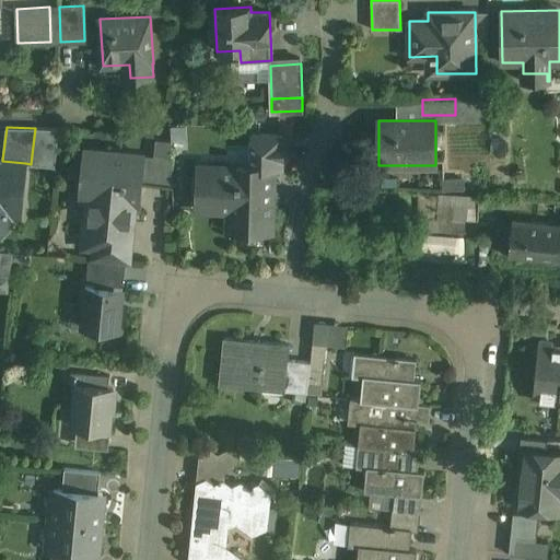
[(282,135),(252,133),(252,168),(273,168),(273,170),(281,170),(282,135)]
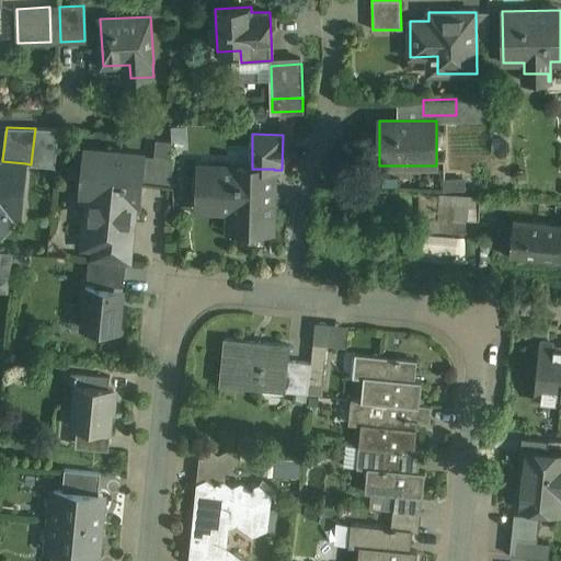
[(144,156),(83,149),(83,151),(86,151),(83,172),(87,172),(84,193),(79,193),(79,195),(101,197),(130,201),(130,199),(132,184),(140,184),(144,156)]
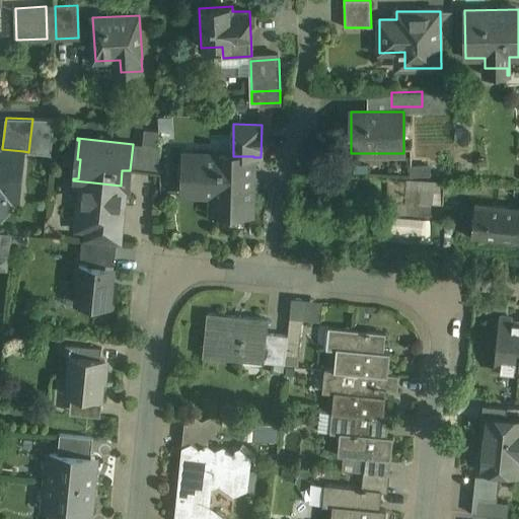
[(158,143),(143,142),(140,170),(160,172),(158,143)]
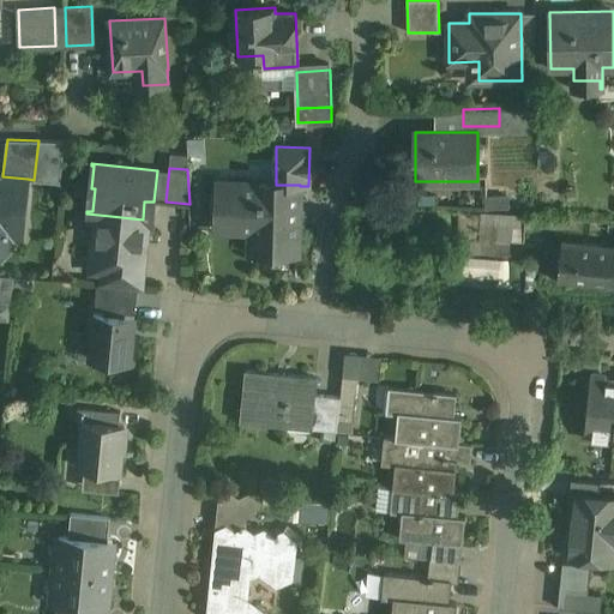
[(0,253),(2,254),(11,247),(14,217),(24,210),(28,179),(2,176),(2,175),(0,175),(0,253)]
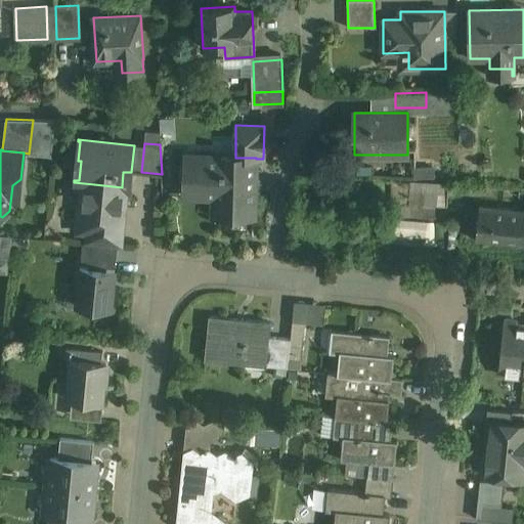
[(235,158),(187,156),(186,187),(221,188),(220,214),(254,215),(255,187),(251,187),(251,173),(255,173),(256,159),(256,158),(235,158)]
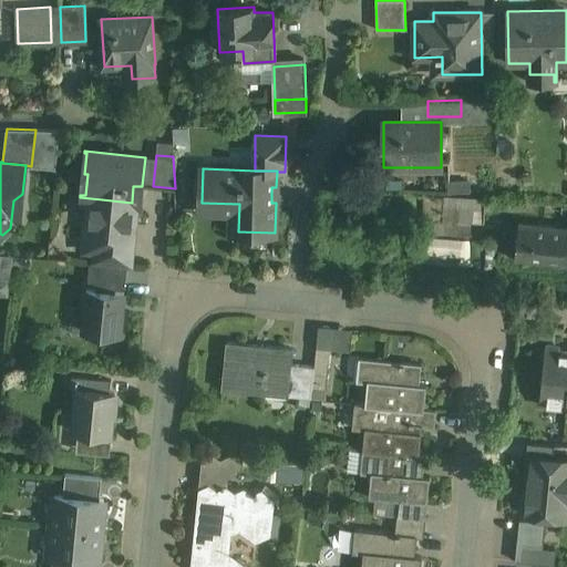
[(486,200),(444,197),(443,220),(484,223),(486,200)]
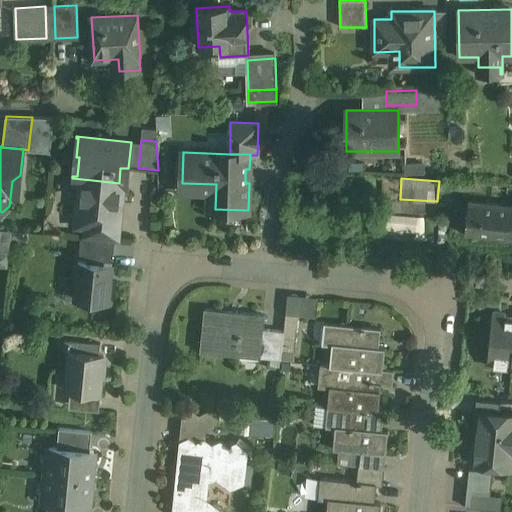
[(119,183),(92,180),(90,199),(81,198),(78,225),(88,226),(87,237),(115,240),(116,241),(122,182),(119,182),(119,183)]
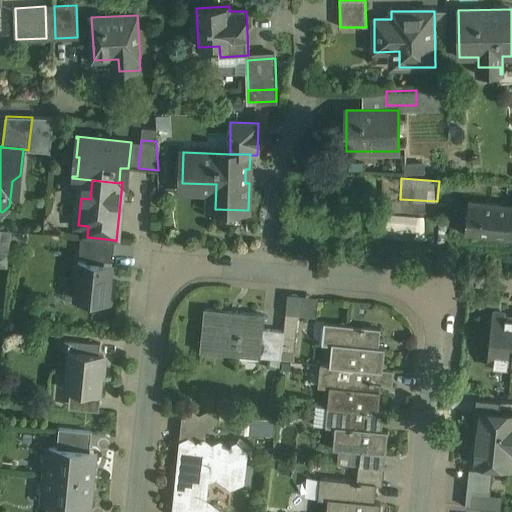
[(511,205),(469,201),(467,216),(474,217),(472,234),(511,239),(511,205)]
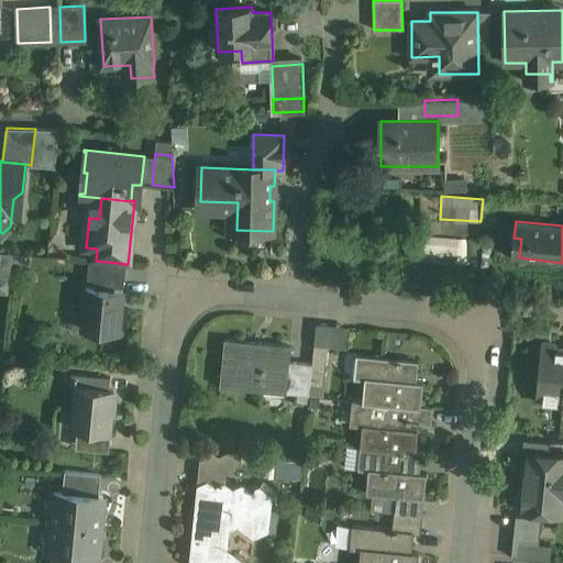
[(427,258),(466,258),(466,236),(427,236),(427,258)]
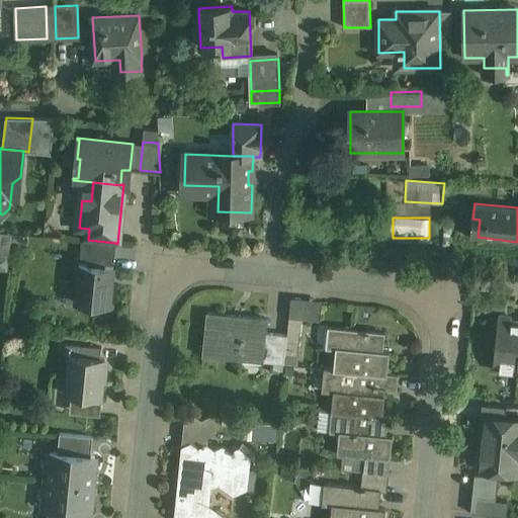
[(12,233),(1,232),(0,245),(0,253),(10,255),(12,233)]
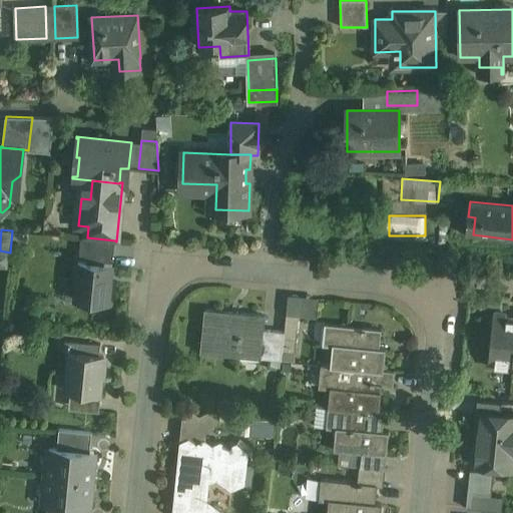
[(87,237),(81,237),(79,257),(113,260),(115,240),(87,237)]
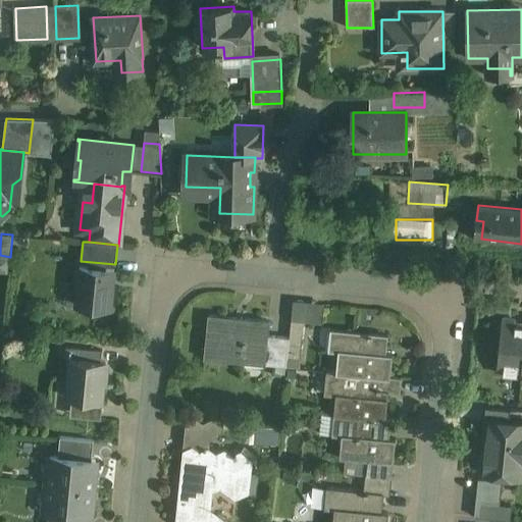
[(115,270),(80,266),(76,305),(111,308),(115,270)]
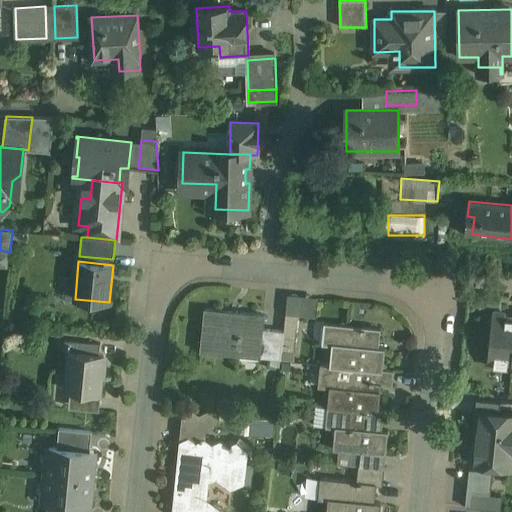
[(264,315),(205,309),(201,351),(240,355),(240,349),(259,351),(259,357),(260,357),(263,329),(264,315)]
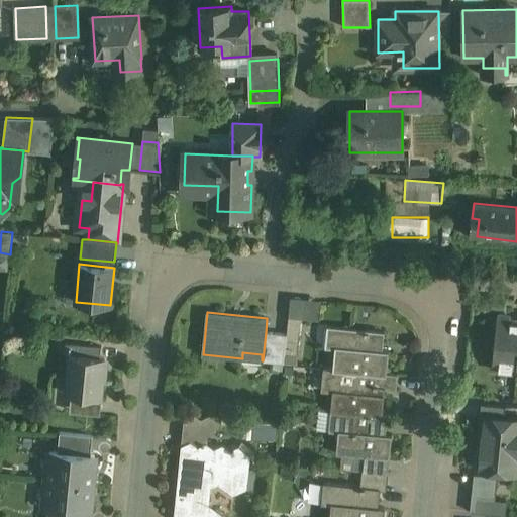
[(516,321),(512,320),(509,316),(499,315),(498,319),(495,322),(495,327),(497,330),(495,346),(492,348),(495,351),(493,368),(505,369),(507,367),(508,362),(516,363),(515,374),(516,374),(516,368),(516,321)]
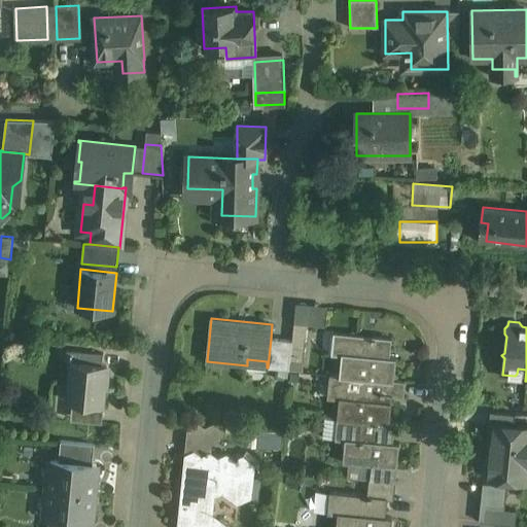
[(308,324),(294,323),(290,360),(304,361),(308,324)]
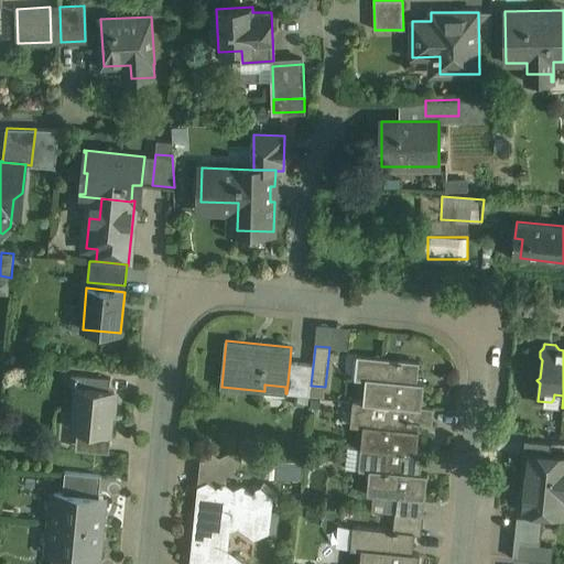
[(419,361),(358,356),(356,378),(366,379),(364,401),(364,402),(410,407),(422,408),(424,383),(418,382),(419,361)]
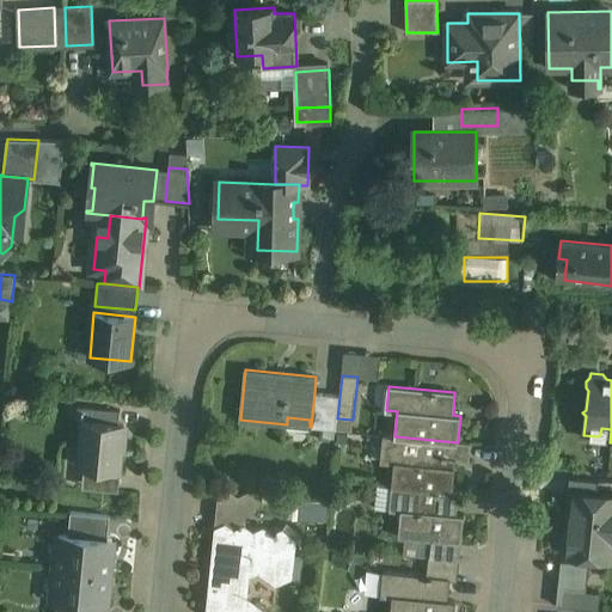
[(338,396),(314,393),(311,426),(335,428),(338,396)]
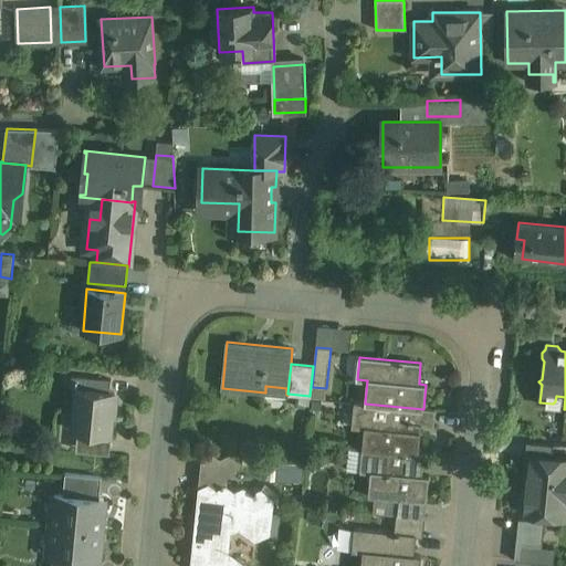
[(112,379),(72,375),(71,388),(76,389),(109,392),(112,379)]
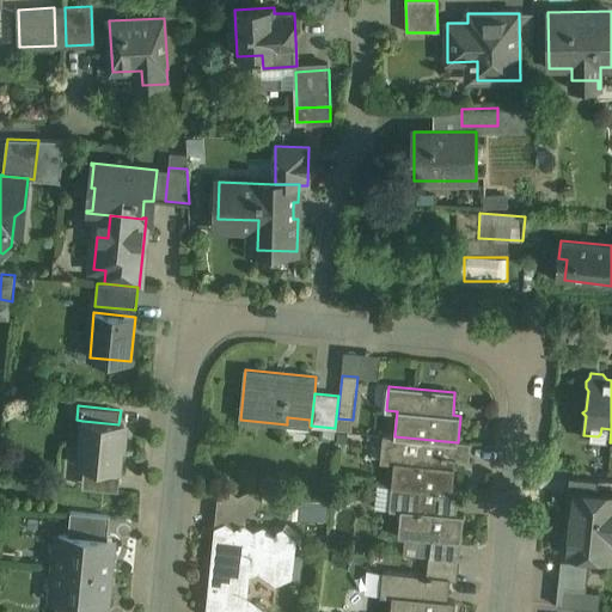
[(118,424),(83,421),(79,465),(120,470),(124,424),(118,424)]
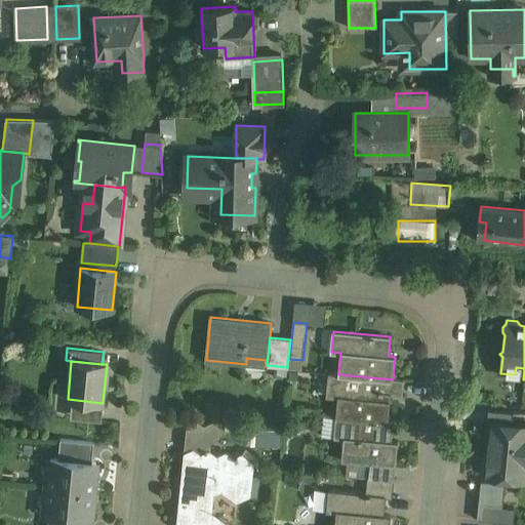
[(381,378),(338,374),(338,373),(329,372),(326,396),(338,397),(336,416),(388,421),(389,420),(391,395),(380,394),(381,378)]
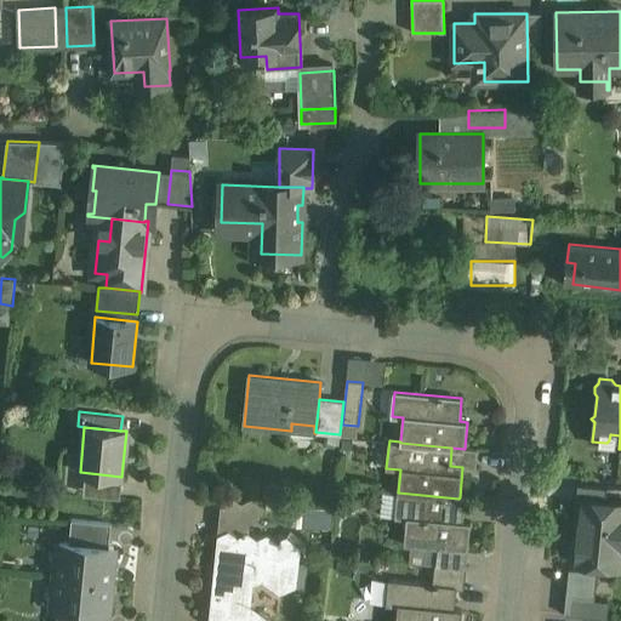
[(465,449),(451,448),(450,466),(462,467),(477,468),(478,450),(465,449)]
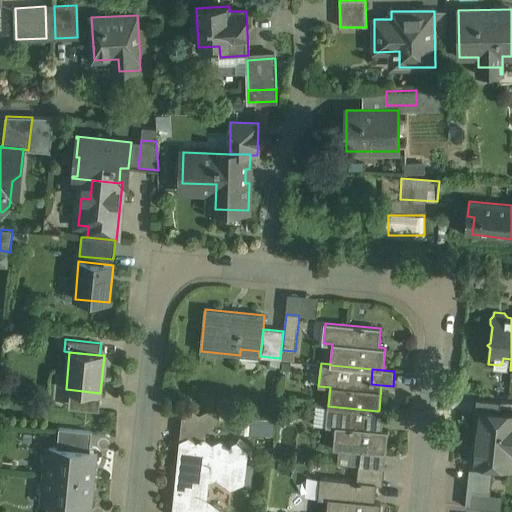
[(500,401),(476,399),(475,413),(479,413),(479,411),(499,413),(500,401)]
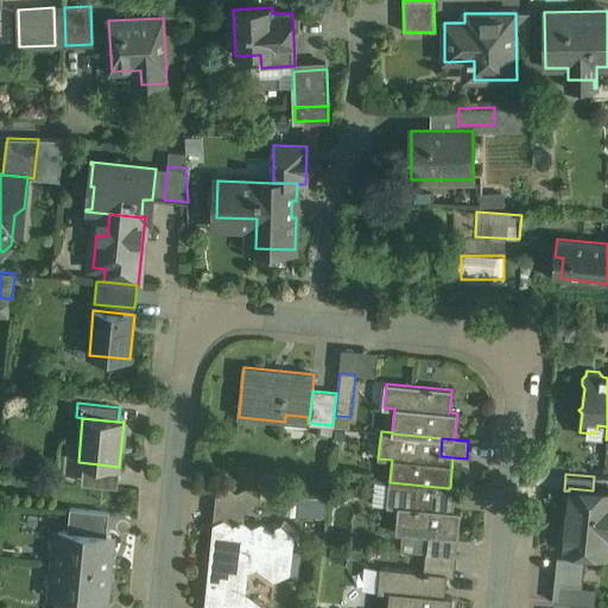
[(449,488),(390,482),(387,507),(398,508),(396,532),(429,536),(458,538),(461,512),(454,511),(456,488),(450,487),(449,488)]
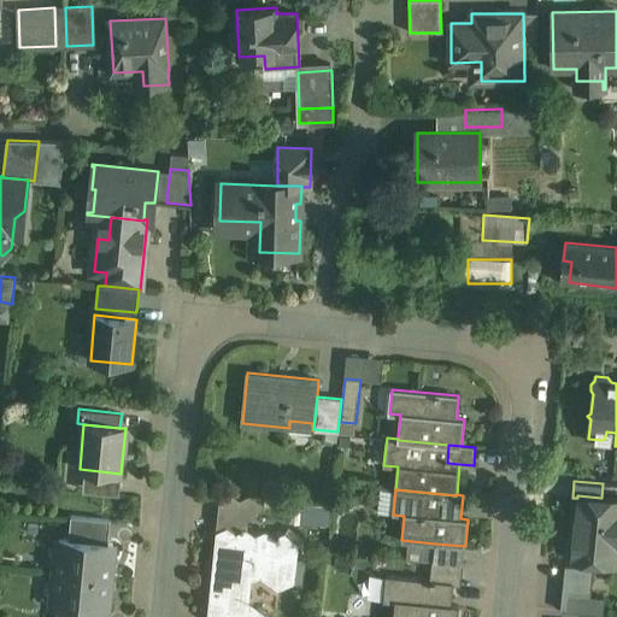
[(231,494),(221,499),(218,523),(215,527),(217,532),(228,527),(238,533),(242,532),(241,529),(244,528),(245,530),(247,529),(248,518),(258,513),(259,503),(251,495),(240,500),(231,494)]
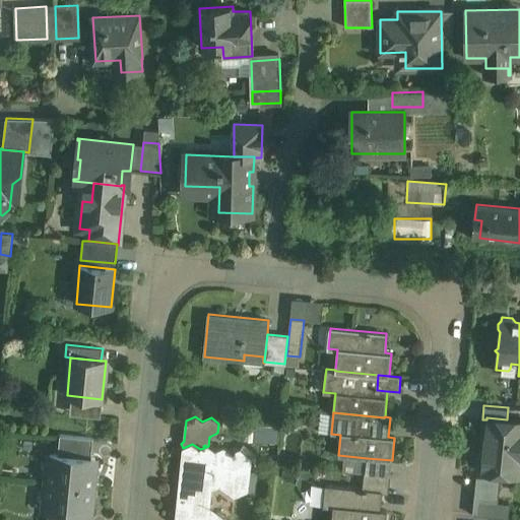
[(519,420),(507,419),(486,417),(486,419),(481,470),(519,474),(519,467),(519,420)]
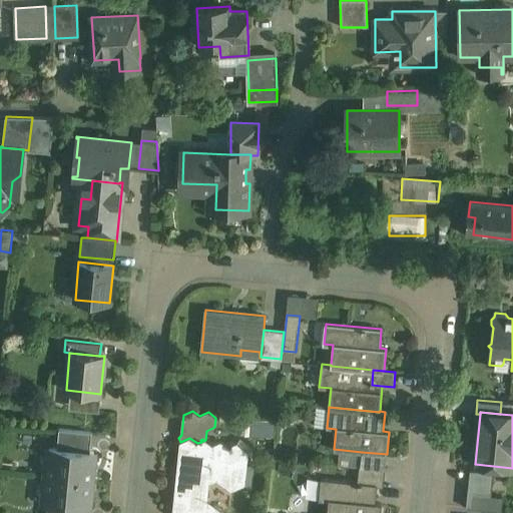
[(92,432),(59,429),(57,449),(90,452),(92,432)]
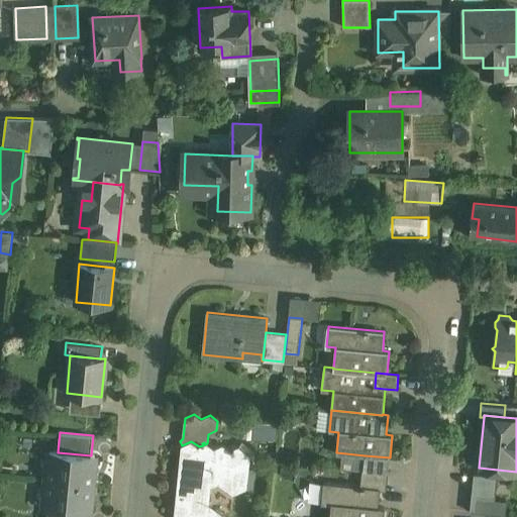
[(191,441),(182,445),(175,516),(223,516),(224,515),(216,509),(208,513),(211,486),(219,483),(234,493),(247,488),(250,454),(239,446),(230,450),(223,444),(215,448),(207,443),(205,444),(204,442),(202,443),(203,445),(199,446),(191,441)]
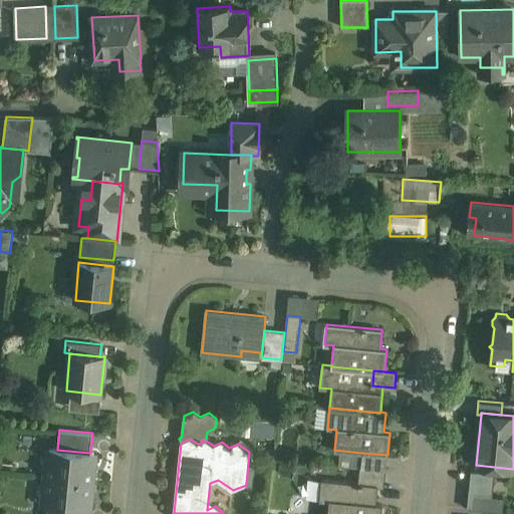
[(57,450),(49,449),(46,477),(91,482),(94,453),(57,450)]
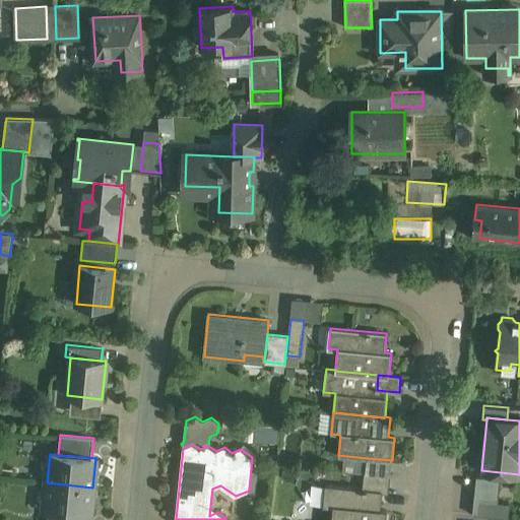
[(392,460),(367,458),(365,473),(390,476),(392,460)]
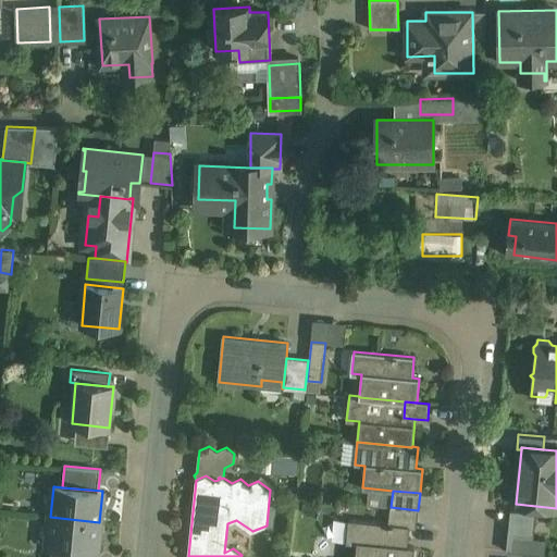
[(418,510),(391,507),(388,523),(410,525),(409,528),(417,528),(418,510)]
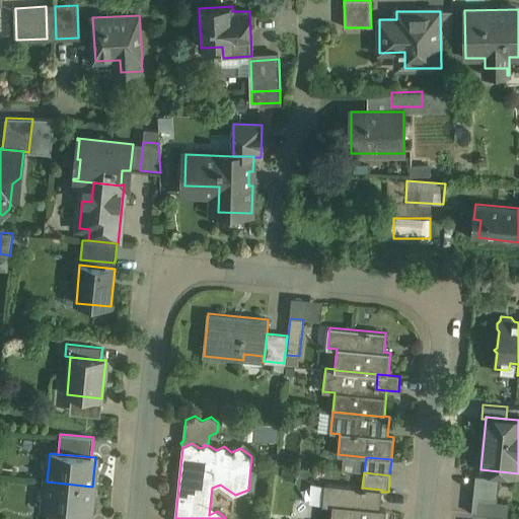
[(500,477),(475,474),(471,513),(506,517),(508,517),(509,502),(498,501),(500,477)]
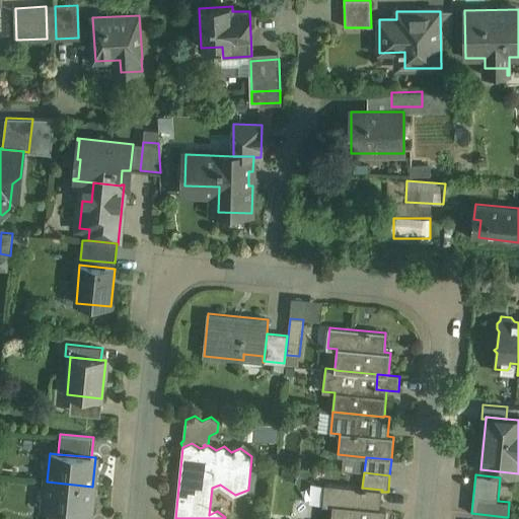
[(92,487),(47,482),(45,510),(49,511),(82,514),(89,515),(92,487)]
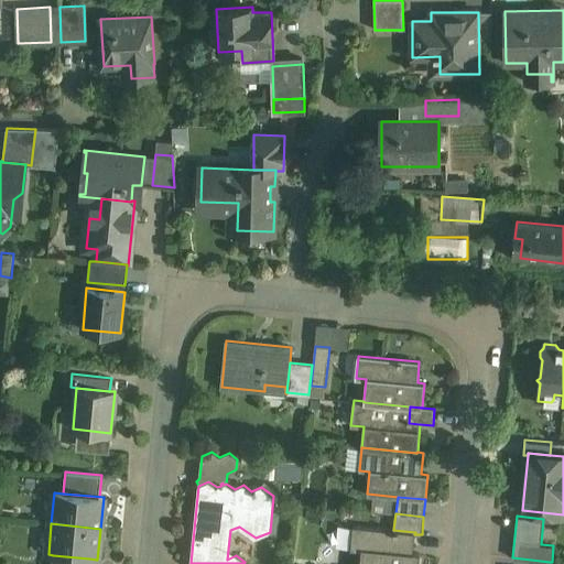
[(393,530),(354,525),(350,549),(361,550),(359,563),(418,563),(420,553),(413,553),(414,534),(415,532),(393,530)]
